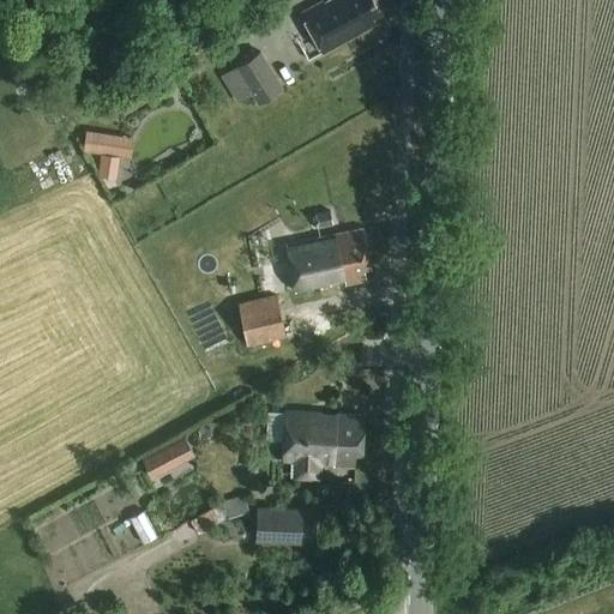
[(379,13),(372,0),(339,0),(327,7),(324,2),(304,13),(324,50),(375,23),(372,17),(379,13)]
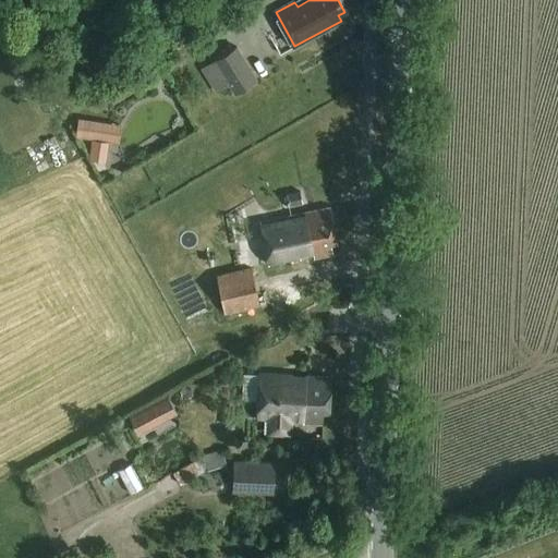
[(237,47),(213,61),(229,86),(234,95),(257,81),(237,47)]
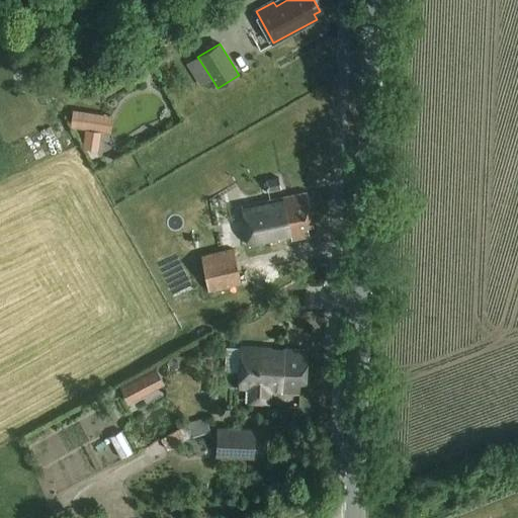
[(73,110),(71,127),(99,132),(101,114),(73,110)]
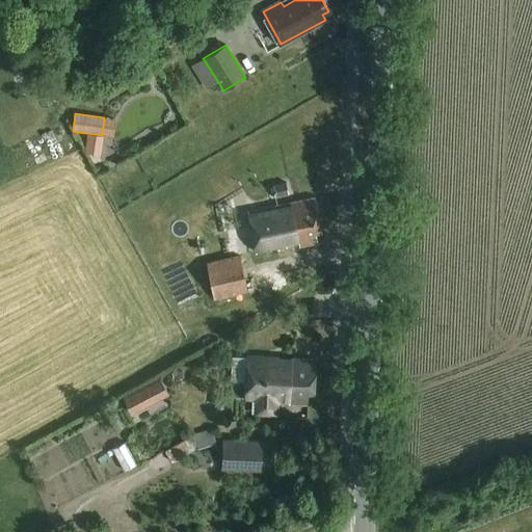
[(272,185),(275,197),(289,194),(286,183),(272,185)]
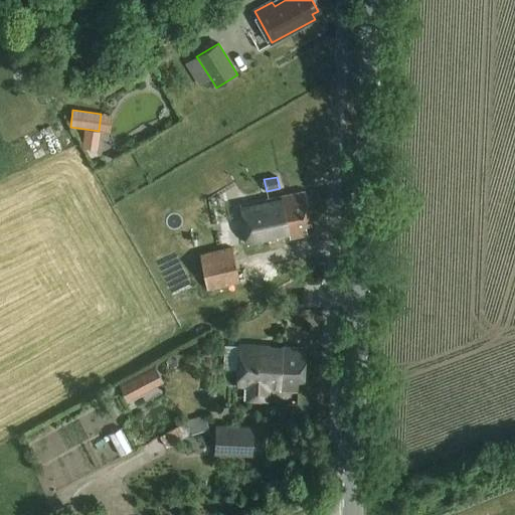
[(306,193),(239,206),(240,213),(245,238),(247,245),(278,239),(277,234),(290,232),(291,238),(309,234),(308,226),(312,225),(306,193)]
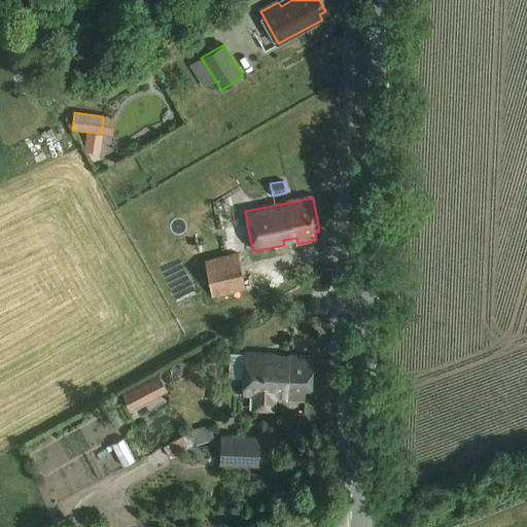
[(245,290),(237,253),(206,259),(213,296),(245,290)]
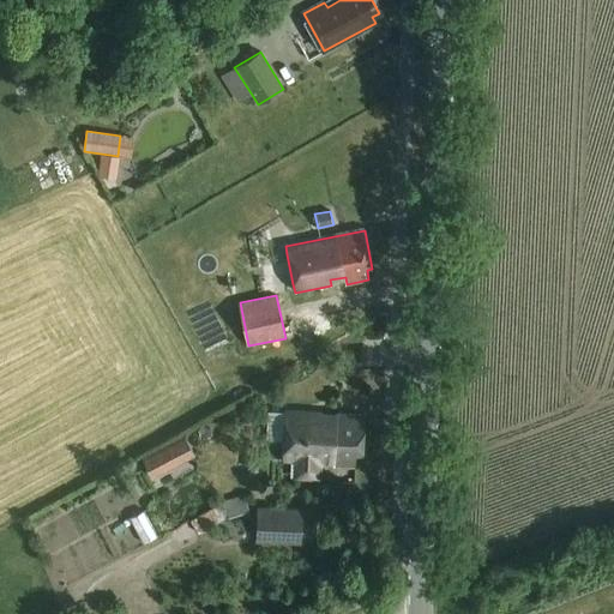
[(319,479),(320,462),(335,463),(333,467),(355,468),(355,456),(362,457),(365,414),(321,413),(321,410),(286,409),(283,459),(296,461),(295,477),(319,479)]
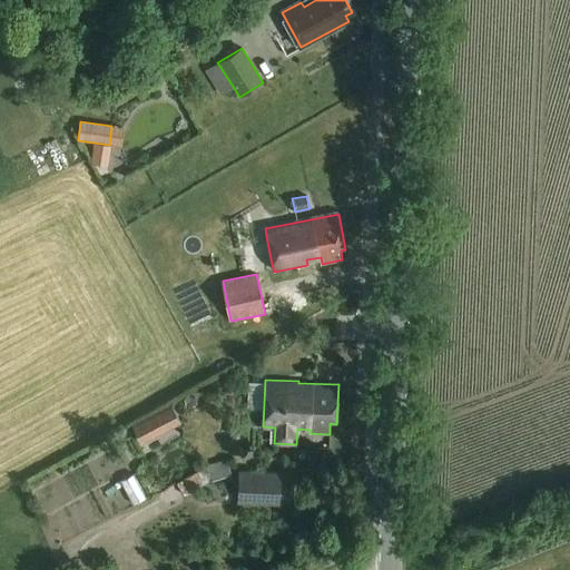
[(170,404),(156,413),(166,432),(182,423),(170,404)]
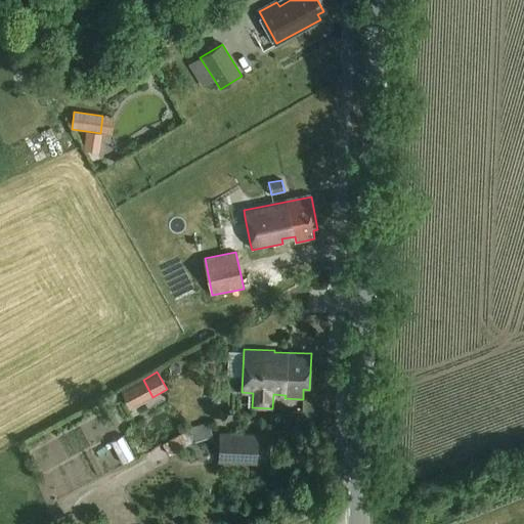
[(191,428),(162,444),(169,455),(193,442),(214,437),(210,423),(191,428)]
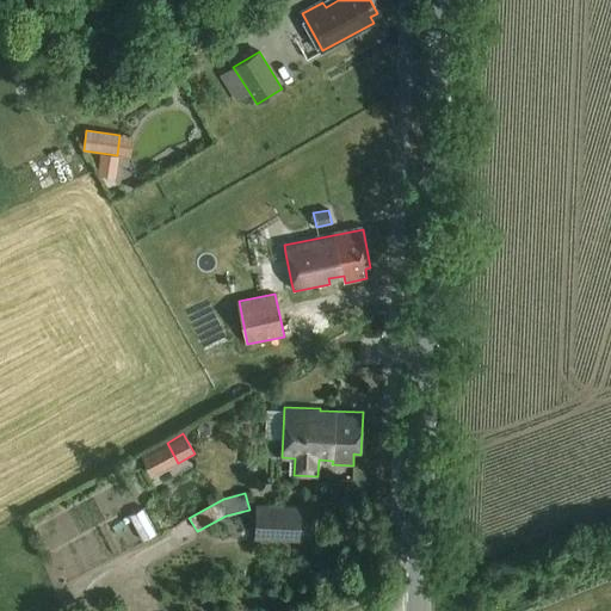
[(300,507),(257,504),(254,537),(297,539),(300,507)]
